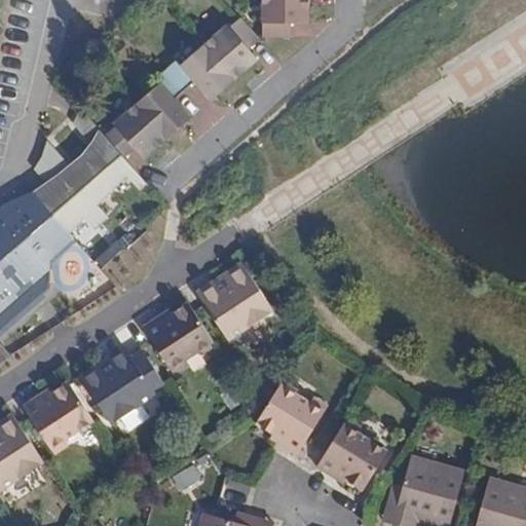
[(308,4),(308,0),(262,0),(262,38),(291,38),(292,25),(309,24),(308,4)]
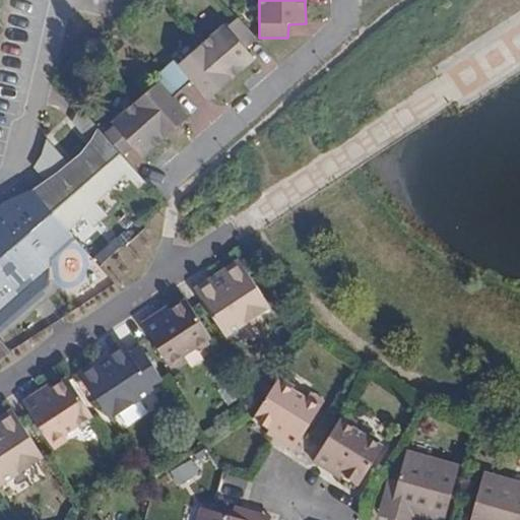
[(201,45),(231,79),(255,58),(246,49),(256,39),(237,18),(228,26),(224,24),(201,45)]
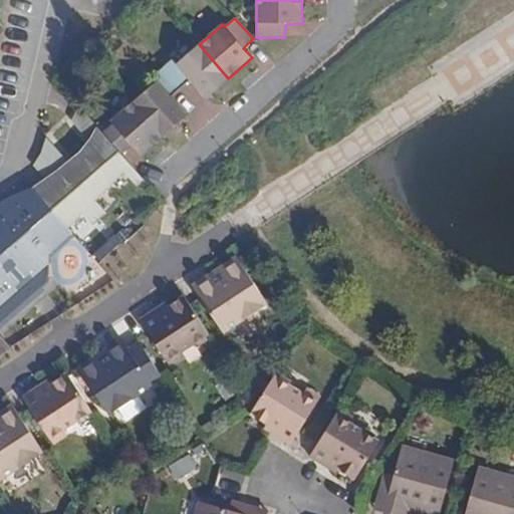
[(206,97),(228,78),(199,44),(177,64),(173,58),(162,68),(181,89),(190,81),(206,97)]
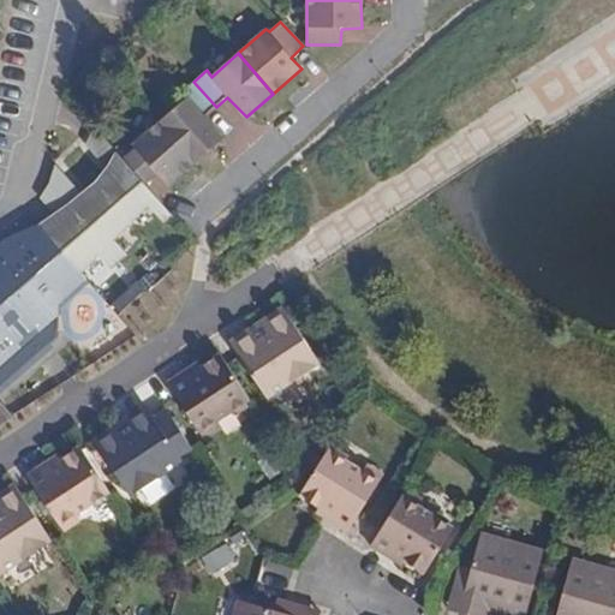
[(207,115),(216,107),(193,82),(183,91),(189,96),(159,121),(196,162),(224,137),(207,115)]
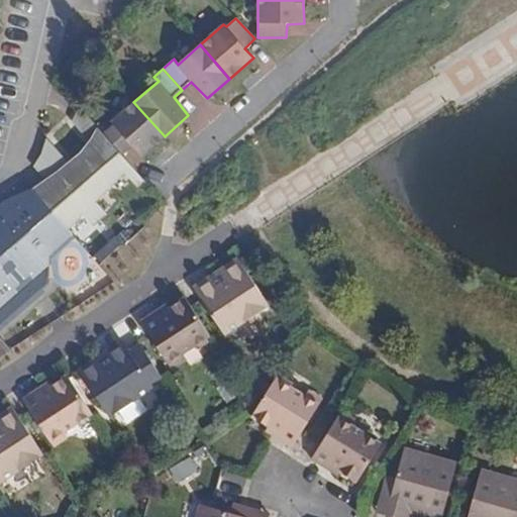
[(103,133),(121,153),(131,146),(141,156),(165,136),(133,102),(111,120),(112,124),(103,133)]
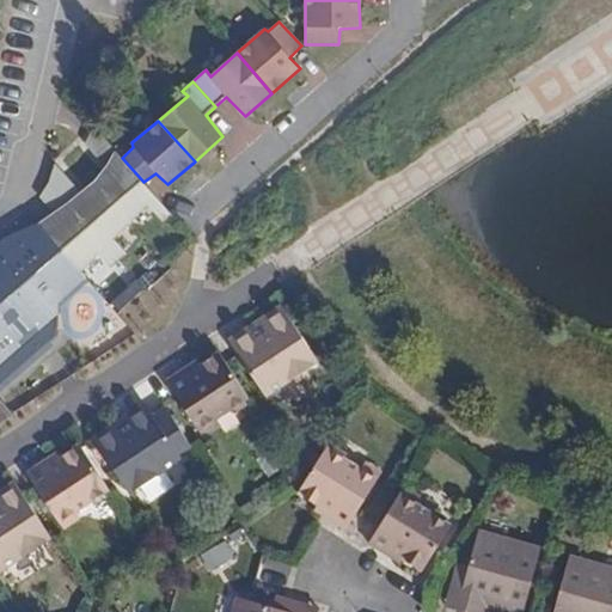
[(105,167),(116,151),(95,127),(84,142),(105,167)]
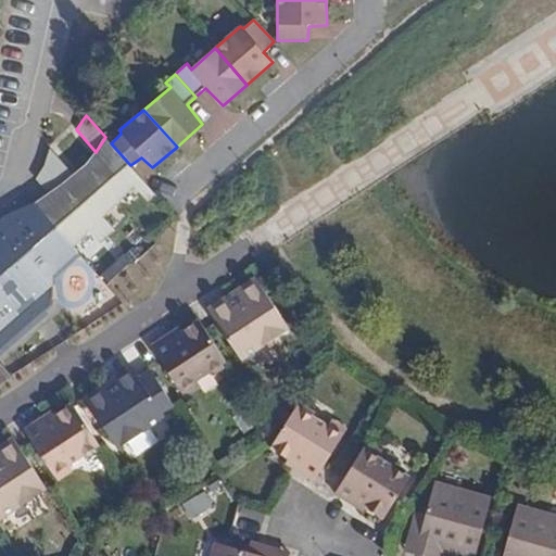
[(133,187),(141,178),(130,165),(111,143),(75,176),(61,188),(24,219),(59,260),(60,260),(89,230),(102,217),(133,187)]
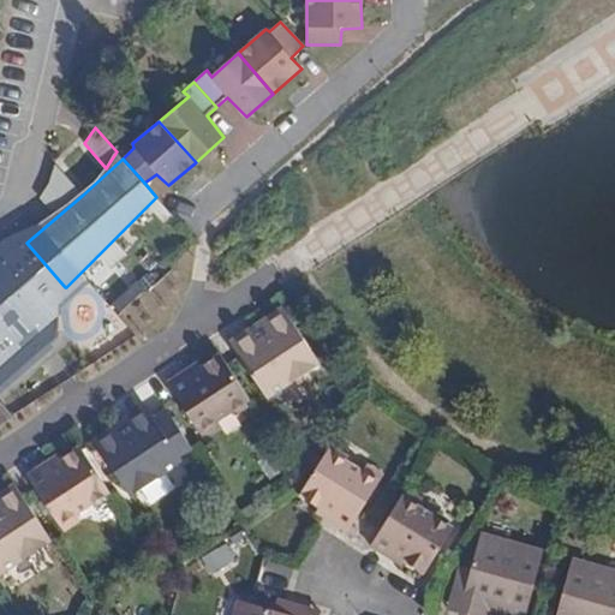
[(54,214),(67,208),(83,195),(55,165),(51,179),(47,190),(40,198),(54,214)]
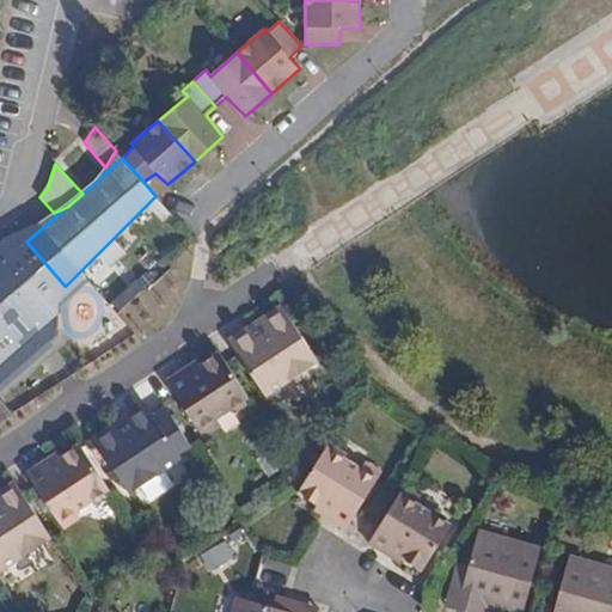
[(165,224),(173,215),(155,196),(146,206),(165,224)]
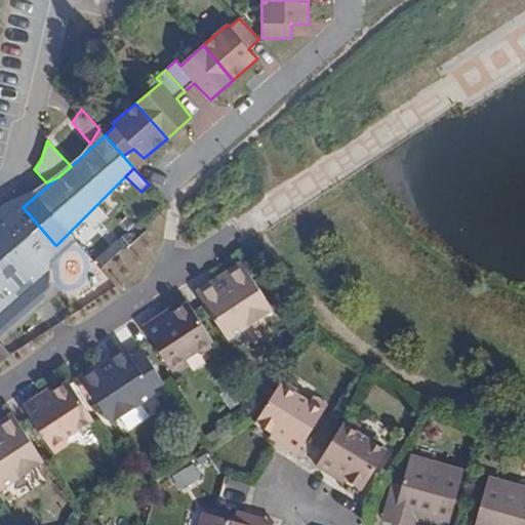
[(109,218),(96,205),(84,217),(95,230),(109,218)]
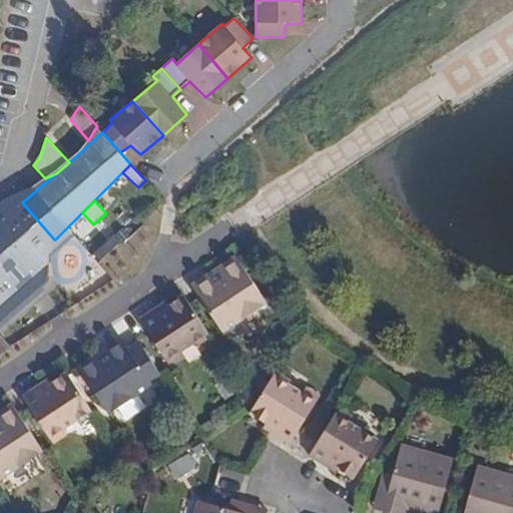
[(41,254),(54,239),(22,202),(8,215),(0,213),(0,299),(45,260),(41,254)]
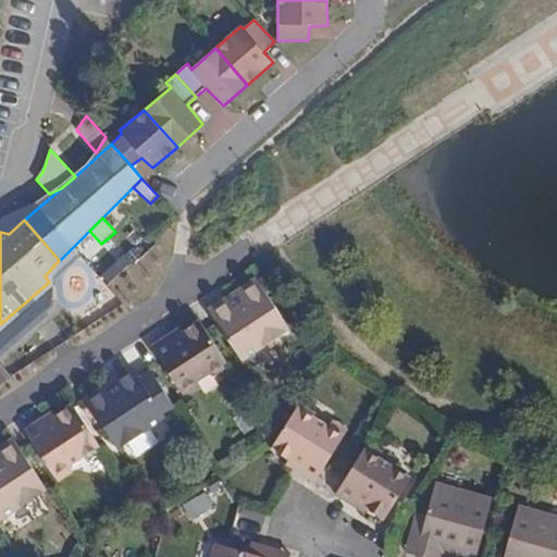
[(255,279),(238,289),(244,298),(213,318),(242,361),(291,330),(255,279)]
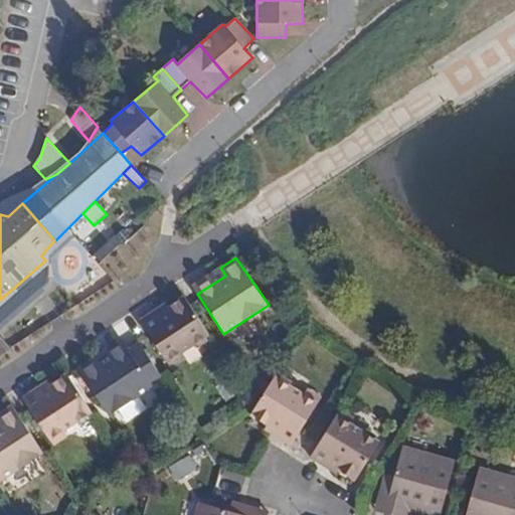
[(225,276),(220,268),(191,287),(197,294),(225,276)]
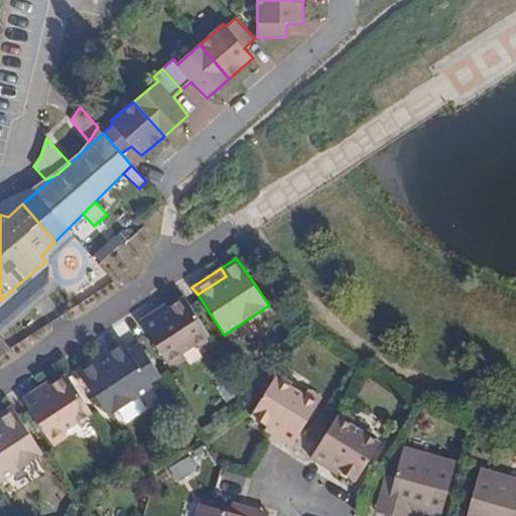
[(210,336),(184,296),(169,307),(157,317),(153,312),(140,320),(167,363),(181,354),(210,336)]
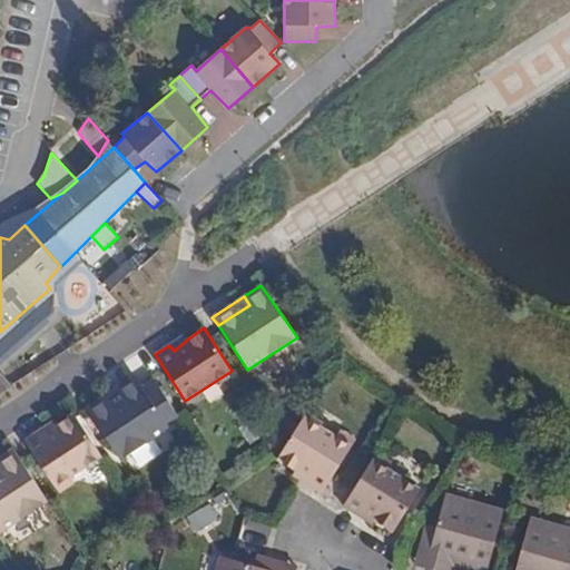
[(28,328),(17,340),(25,350),(36,340),(28,328)]
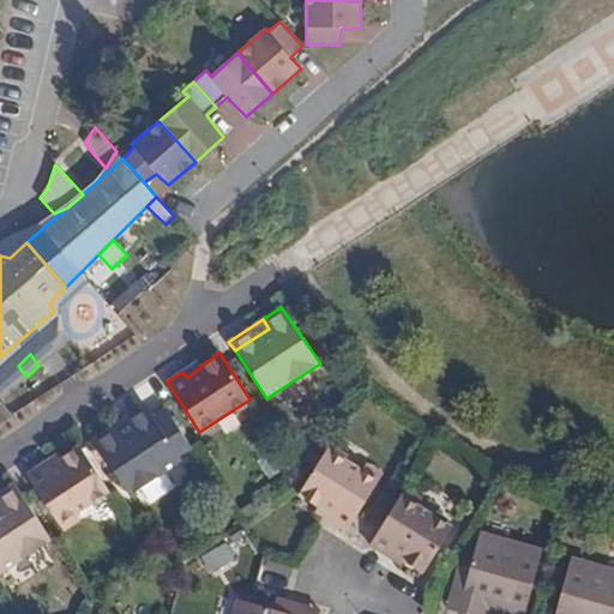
[(187,378),(202,366),(198,361),(182,372),(187,378)]
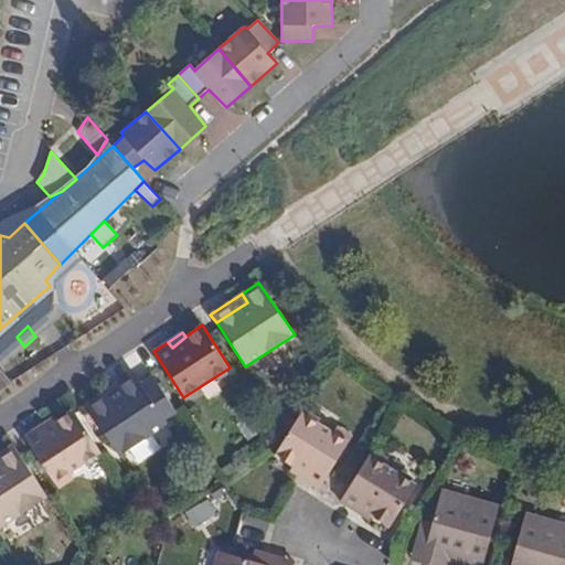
[(106,398),(139,379),(134,371),(102,394),(106,398)]
